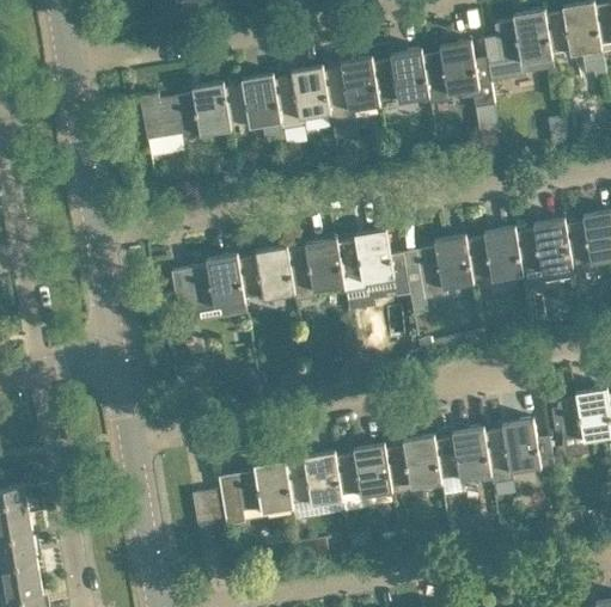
[(195,0),(187,0),(188,14),(197,13),(195,0)]
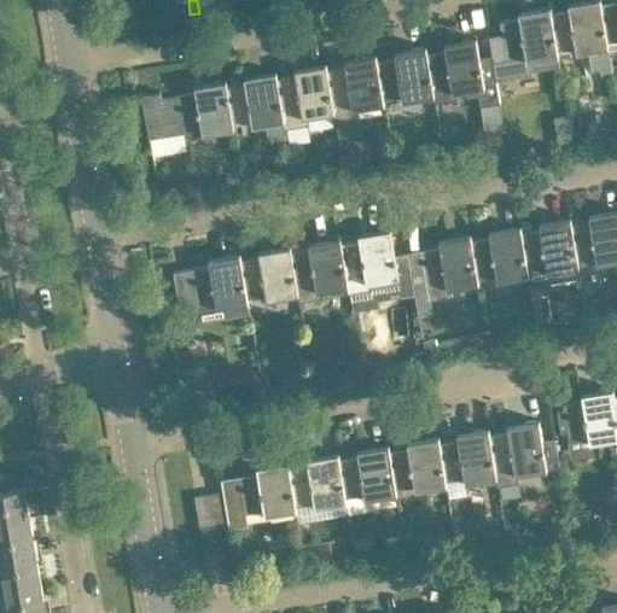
[(612,75),(609,51),(610,50),(610,46),(603,9),(601,1),(570,6),(571,13),(553,17),(559,54),(577,51),(578,56),(589,53),(592,74),(601,73),(601,76),(612,75)]
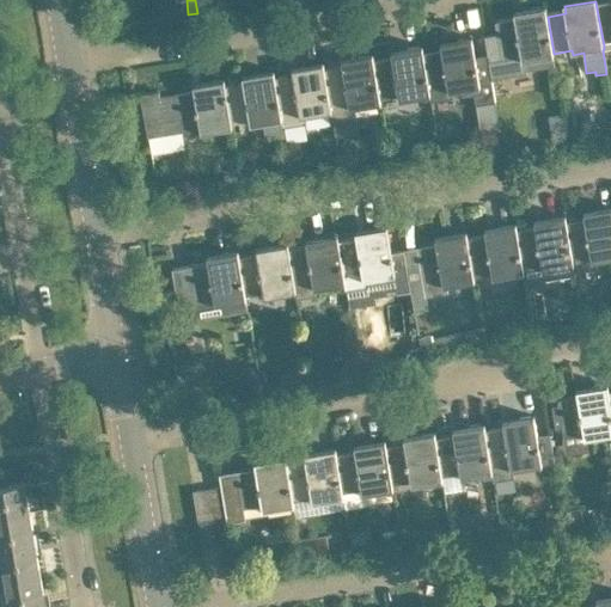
[(610,5),(597,8),(604,46),(610,43),(610,5)]
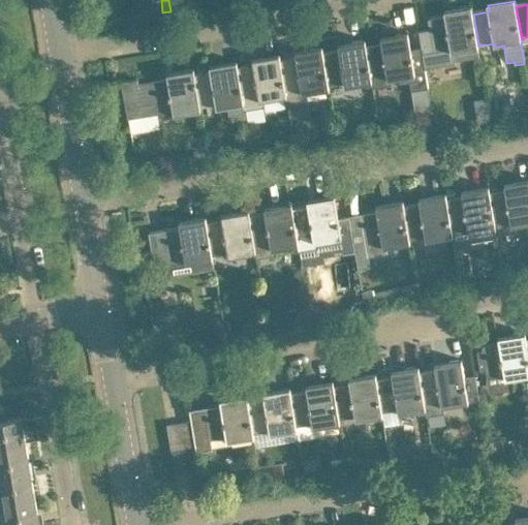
[(431,32),(421,33),(423,51),(425,59),(427,71),(457,66),(457,64),(480,60),(479,50),(478,47),(473,14),(472,8),(453,11),(444,12),(445,19),(429,22),(431,32)]
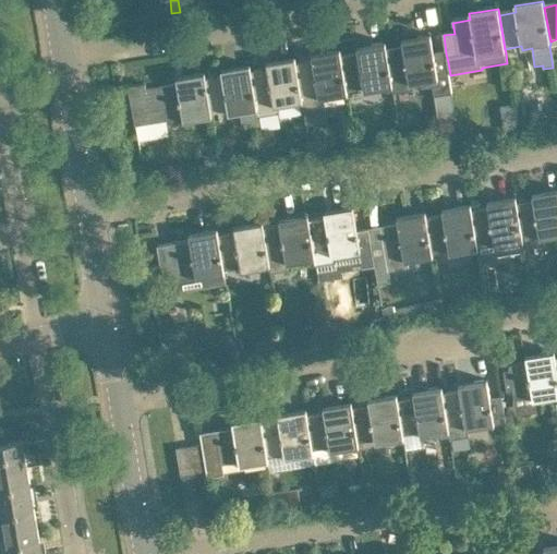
[(403,48),(387,51),(394,89),(395,95),(414,92),(413,86),(422,84),(423,91),(434,89),(435,98),(442,97),(450,96),(452,95),(452,94),(450,76),(450,75),(446,53),(434,56),(432,37),(411,40),(402,41),(403,48)]
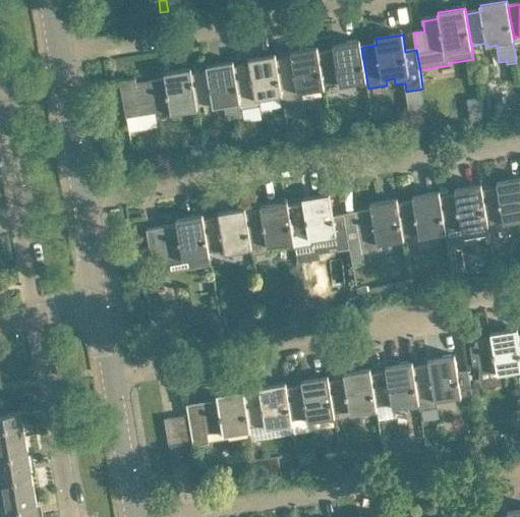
[(341,88),(367,83),(361,48),(360,42),(334,46),(335,52),(320,55),(325,87),(340,84),(341,88)]
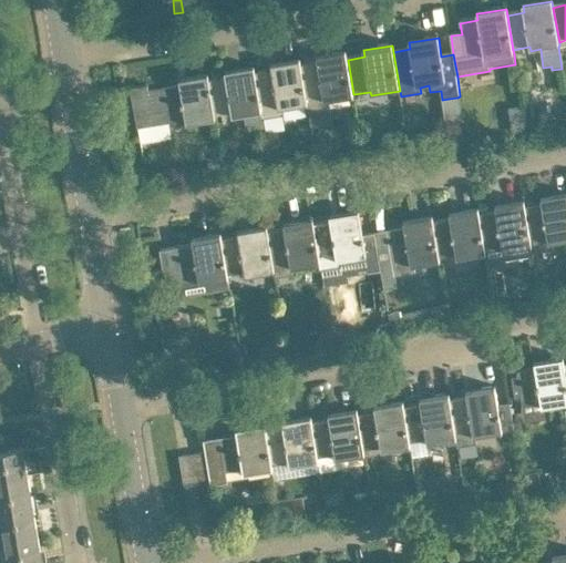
[(319,64),(301,68),(304,81),(308,103),(308,106),(309,112),(329,109),(330,109),(329,103),(354,99),(353,94),(348,60),(347,53),(330,55),(326,57),(318,58),(319,64)]
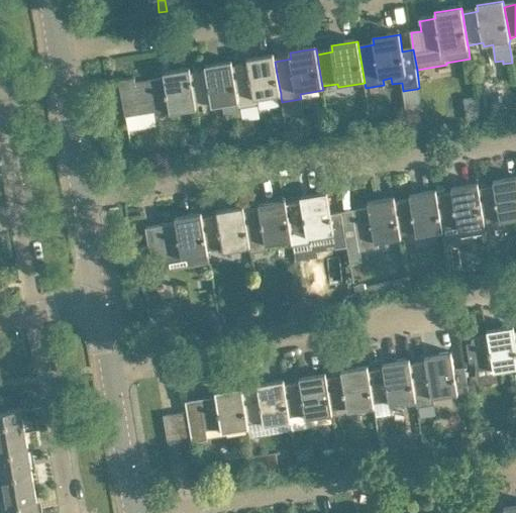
[(240,109),(259,106),(258,101),(281,97),(275,62),(274,56),(254,59),(247,60),(248,66),(233,68),(238,100),(240,109)]
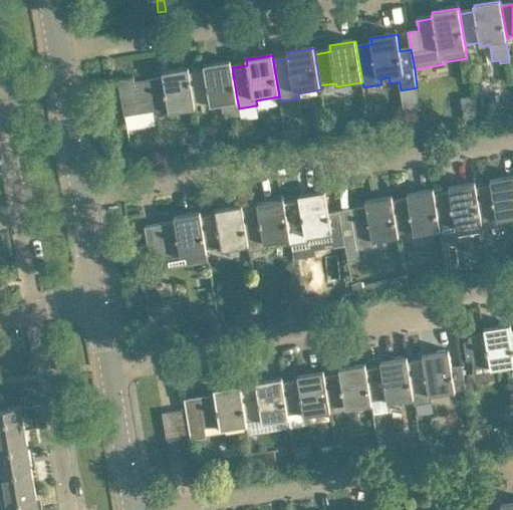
[(239,108),(237,99),(232,67),(231,61),(212,65),(205,66),(205,72),(190,74),(196,106),(211,104),(212,107),(222,105),(224,119),(239,117),(237,108),(239,108)]
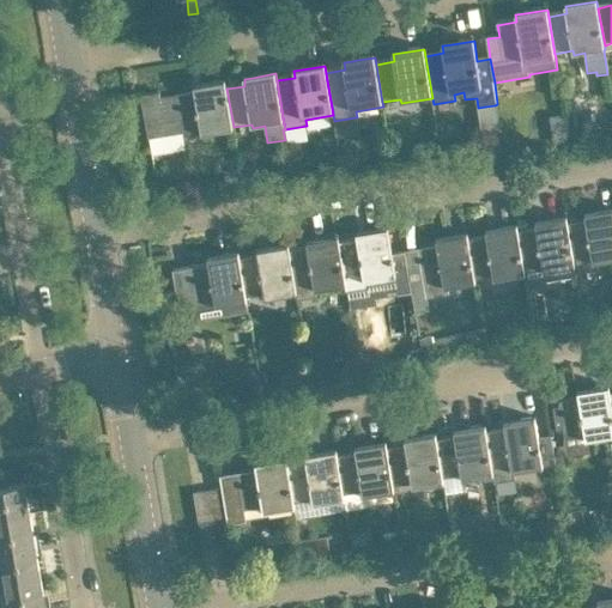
[(234,127),(226,89),(225,81),(194,87),(195,95),(162,99),(161,95),(141,97),(145,117),(146,117),(150,140),(201,132),(203,137),(235,132),(234,127)]
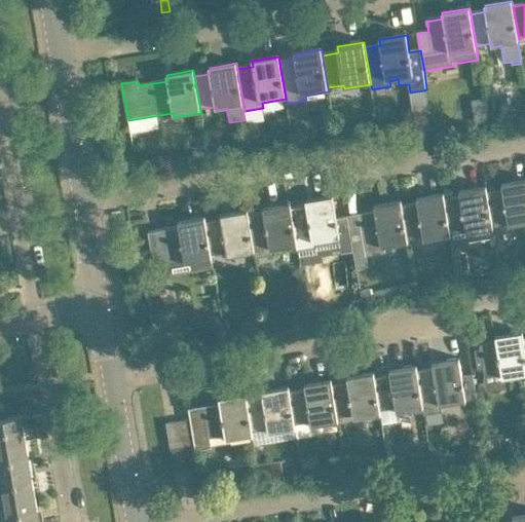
[(487,111),(474,114),(476,126),(489,124),(487,111)]
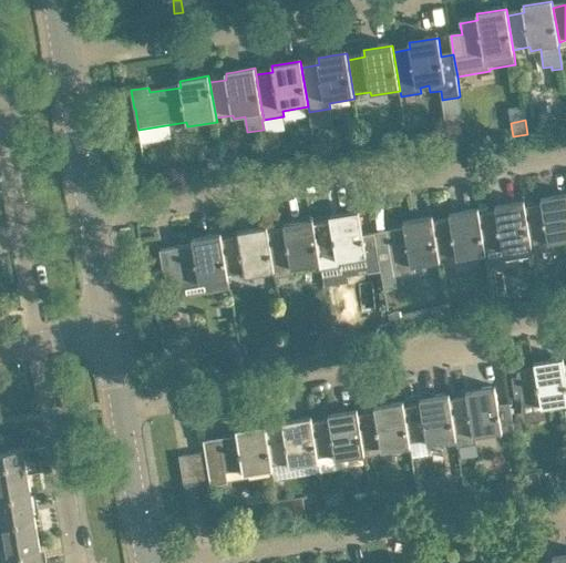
[(218,160),(208,161),(211,175),(222,173),(218,160)]
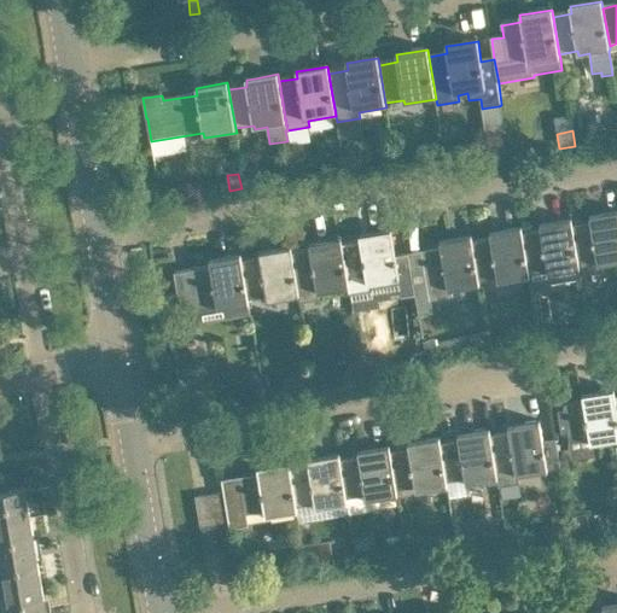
[(581,276),(604,273),(603,266),(616,262),(616,212),(591,217),(592,225),(574,228),(581,276)]
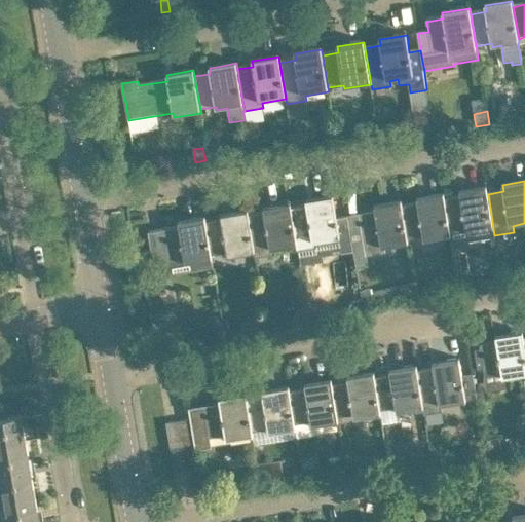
[(461,198),(446,201),(447,213),(450,233),(451,236),(453,250),(470,247),(470,244),(490,240),(494,239),(494,235),(488,194),(487,188),(472,190),(467,191),(460,192),(461,198)]
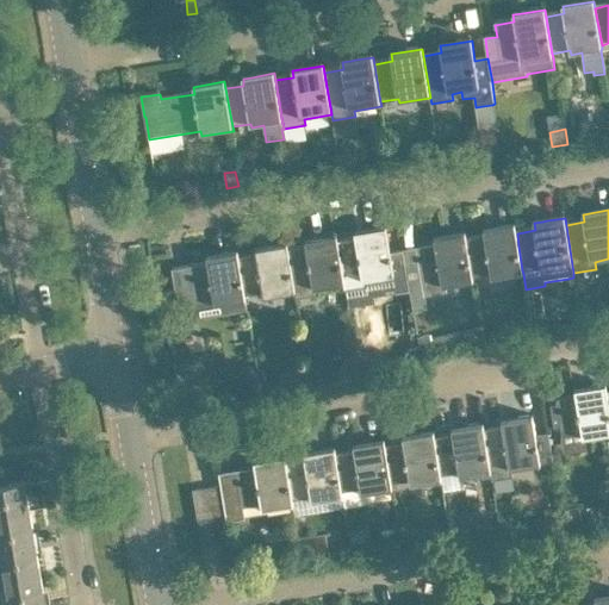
[(485,238),(467,241),(473,279),(491,275),(492,280),(523,274),(517,234),(515,226),(484,231),(485,238)]
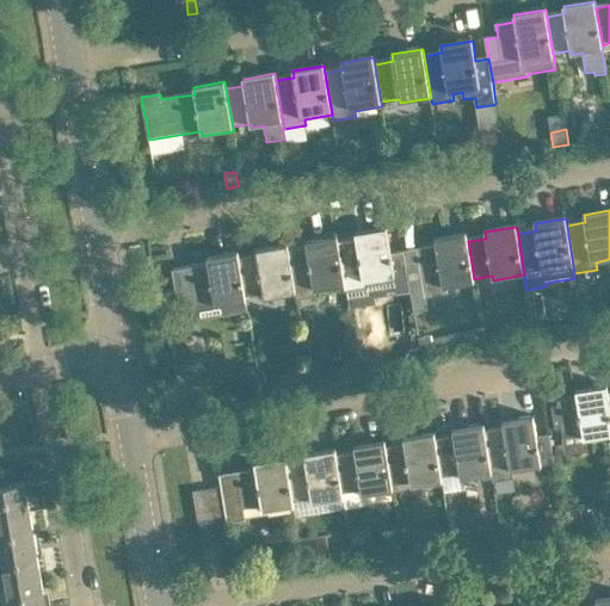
[(339,243),(346,285),(347,292),(370,289),(369,282),(394,277),(398,296),(412,294),(407,264),(405,253),(392,255),(387,228),(364,233),(356,234),(357,241),(339,243)]
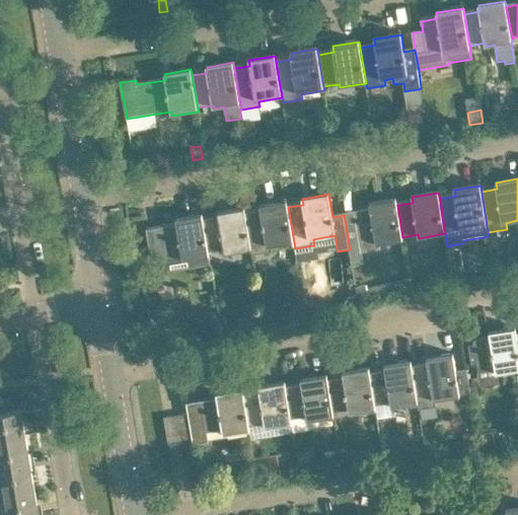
[(352,266),(363,264),(361,253),(381,250),(380,244),(403,240),(402,237),(397,205),(396,199),(370,204),(371,210),(355,213),(356,222),(346,224),(350,249),(352,266)]
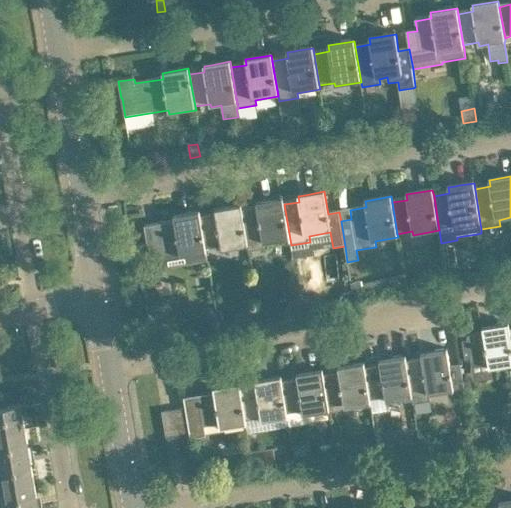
[(243,212),(248,246),(249,252),(270,249),(269,243),(290,239),(284,204),(283,198),(257,203),(258,209),(243,212)]
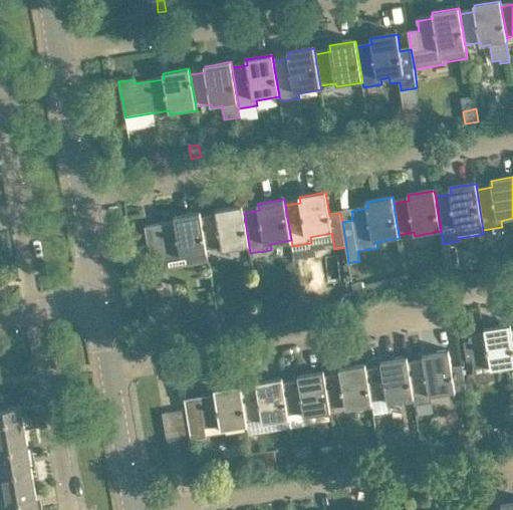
[(223,251),(242,248),(249,247),(244,213),(242,206),(217,211),(217,217),(202,219),(207,251),(223,248),(223,251)]
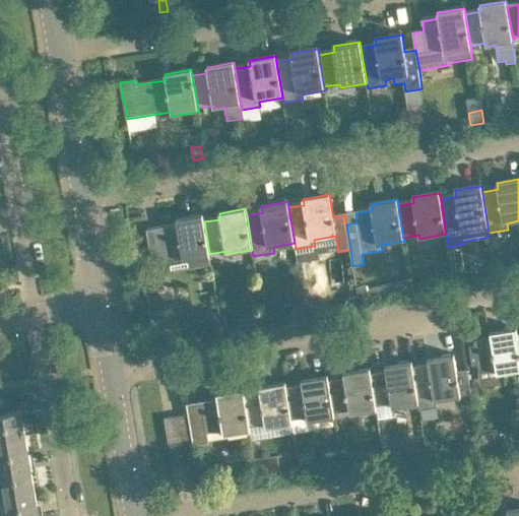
[(178,227),(147,232),(153,266),(168,264),(167,261),(183,258),(184,262),(194,260),(195,269),(212,266),(210,257),(209,254),(204,221),(203,215),(192,217),(184,219),(177,220),(178,227)]
